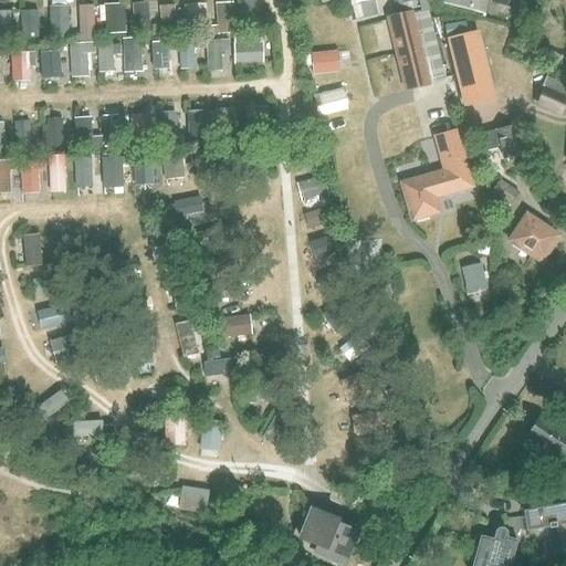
[(254,0),(243,1),(245,30),(268,28),(265,14),(258,16),(255,0),(254,0)]
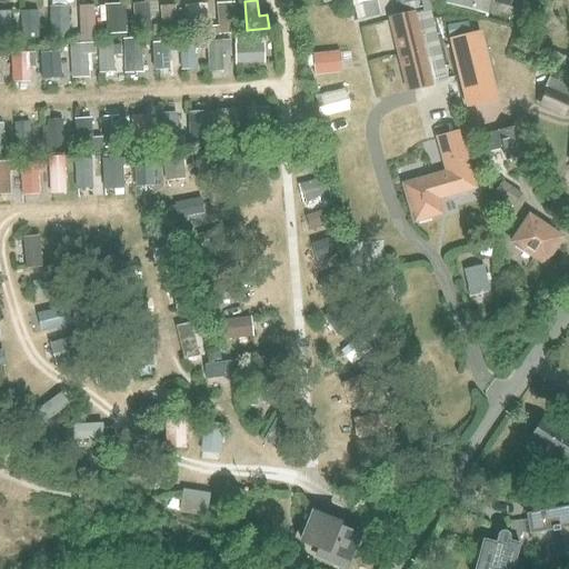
[(345,0),(350,21),(376,16),(372,2),(375,2),(375,0),(345,0)]
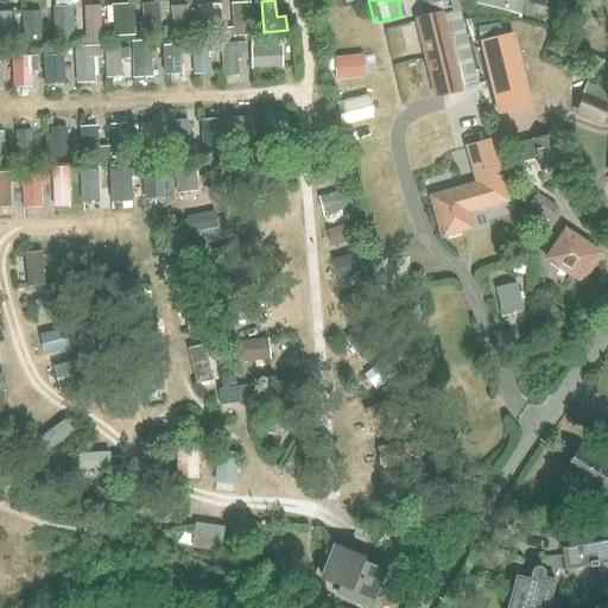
[(413,18),(432,99),(462,92),(461,89),(476,86),(456,0),(449,0),(451,12),(444,14),(443,11),(413,18)]
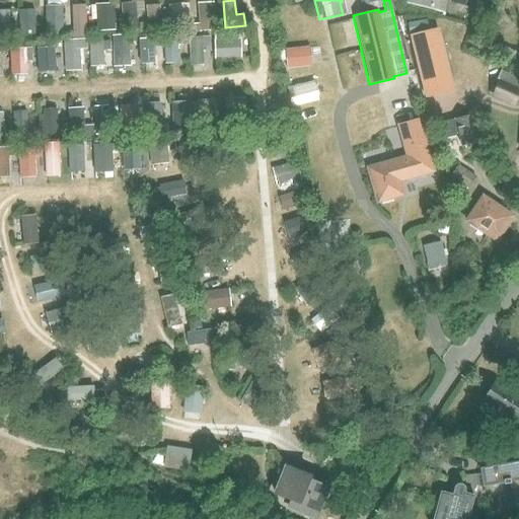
[(378,0),(359,0),(362,11),(380,7),(378,0)]
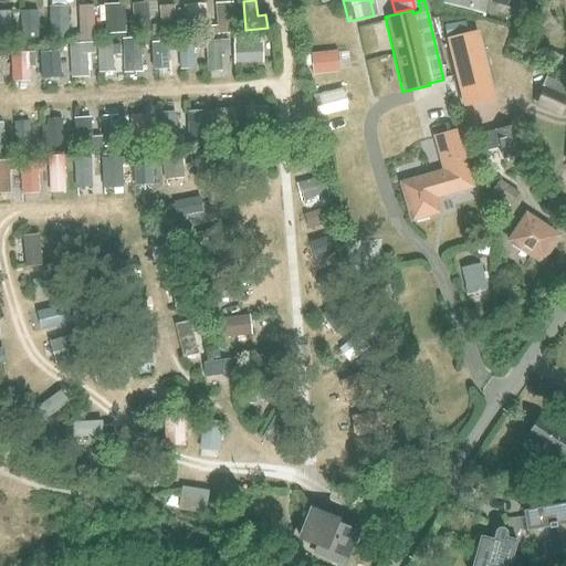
[(443,0),(442,4),(483,14),(486,0),(443,0)]
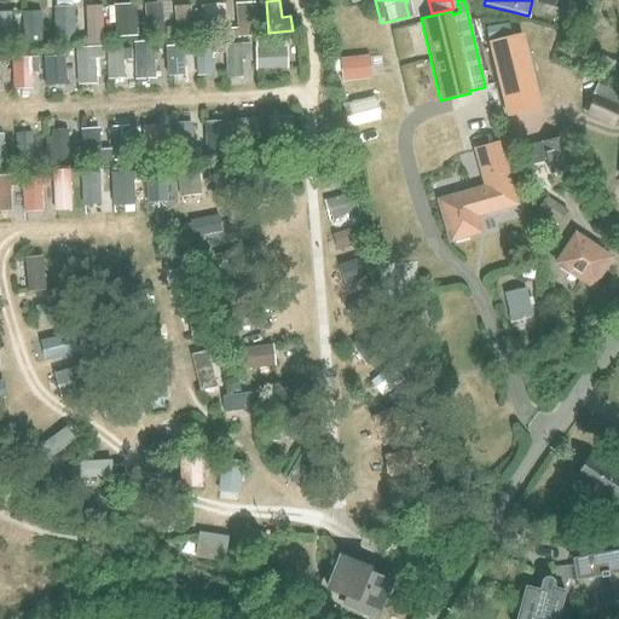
[(537,0),(537,3),(566,11),(568,0),(537,0)]
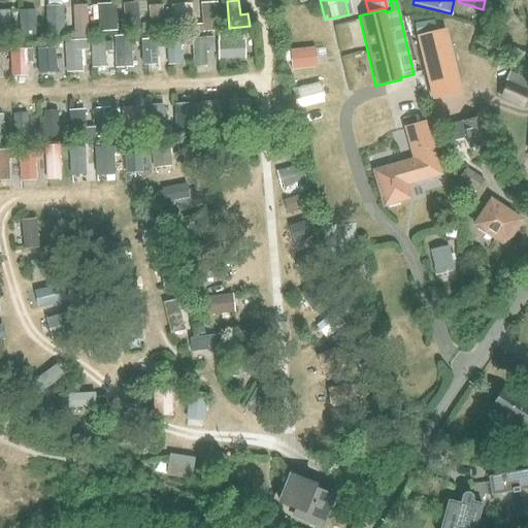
[(201,3),(202,32),(218,31),(217,2),(201,3)]
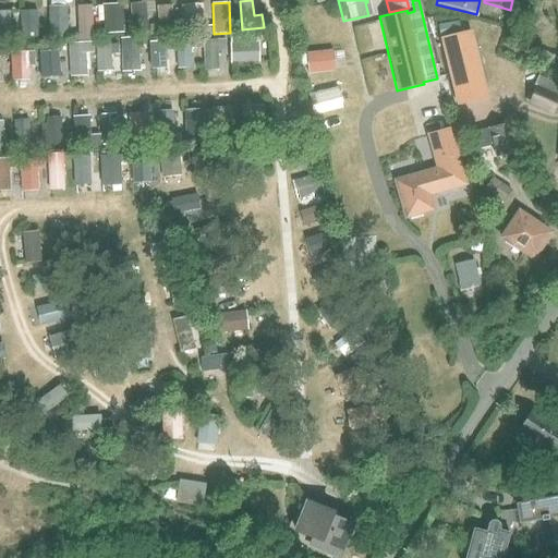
[(102,4),(104,35),(123,34),(122,3),(102,4)]
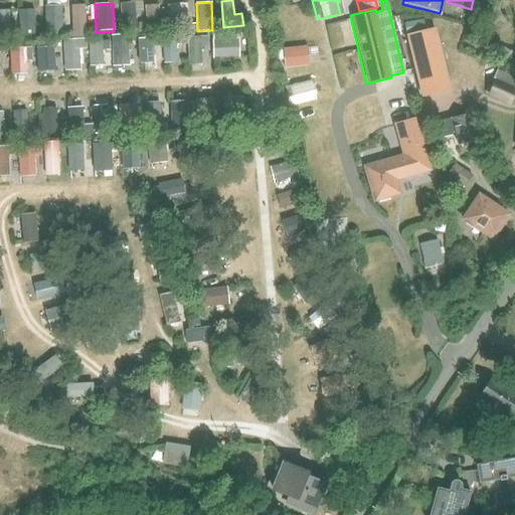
[(169,4),(170,29),(187,29),(186,3),(169,4)]
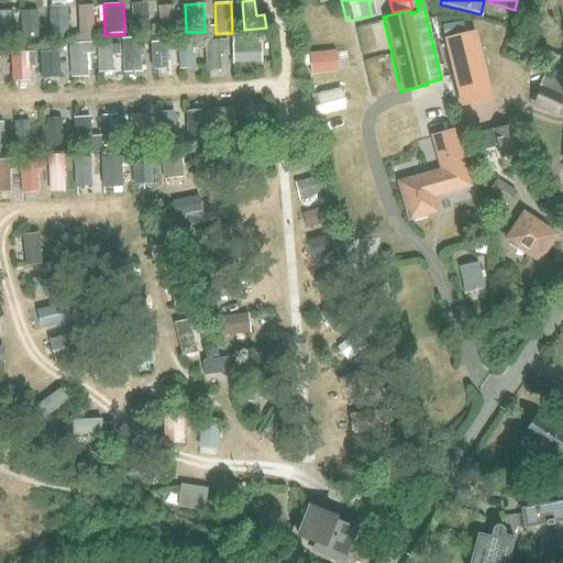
[(78,6),(79,42),(95,41),(92,4),(78,6)]
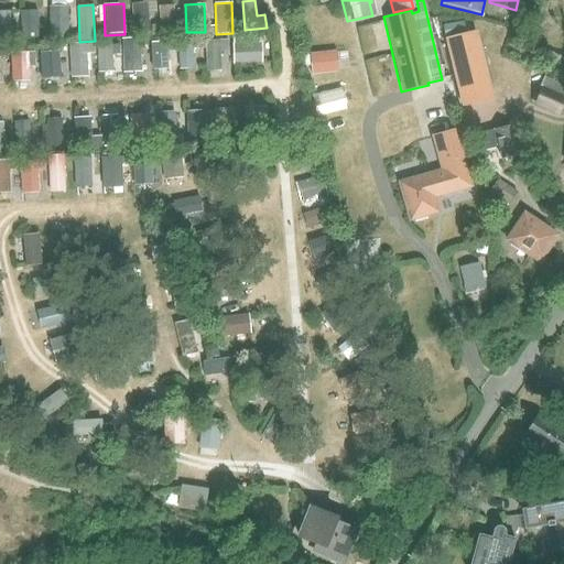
[(130,6),(133,35),(150,34),(147,4),(130,6)]
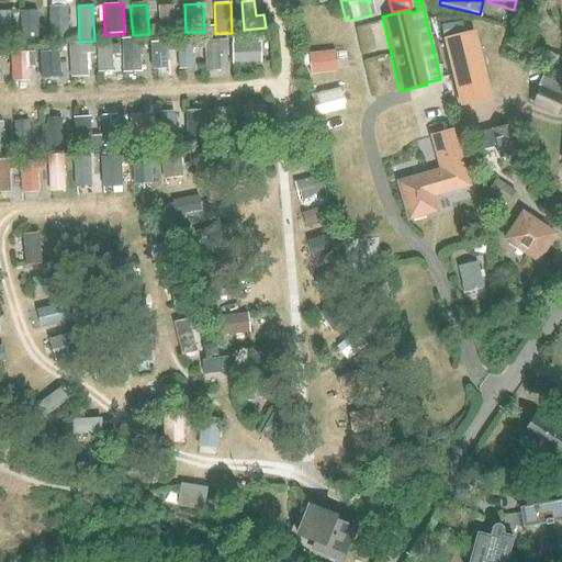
[(158,4),(159,34),(175,33),(172,4),(158,4)]
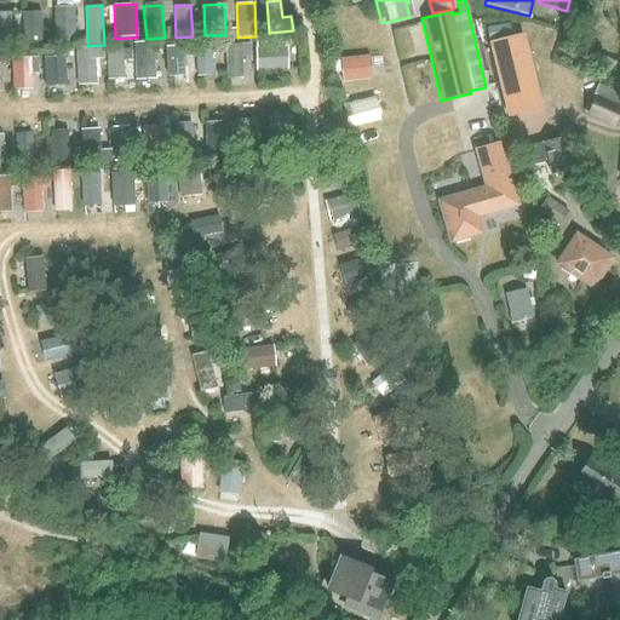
[(53,40),(74,40),(74,6),(53,6),(53,40)]
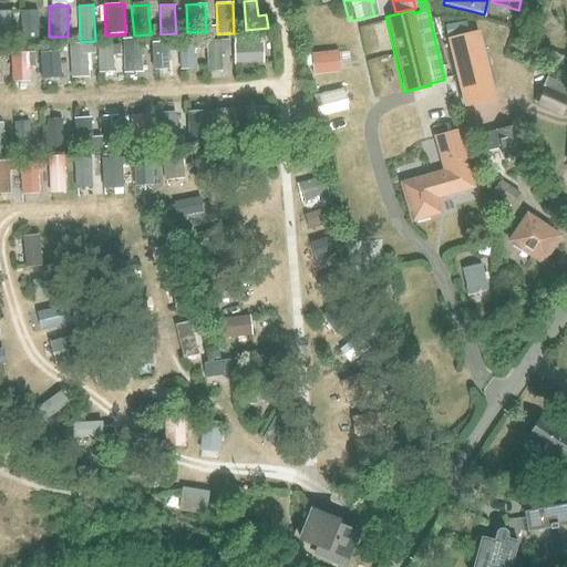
[(0,10),(0,39),(18,39),(17,26),(10,26),(9,10),(0,10)]
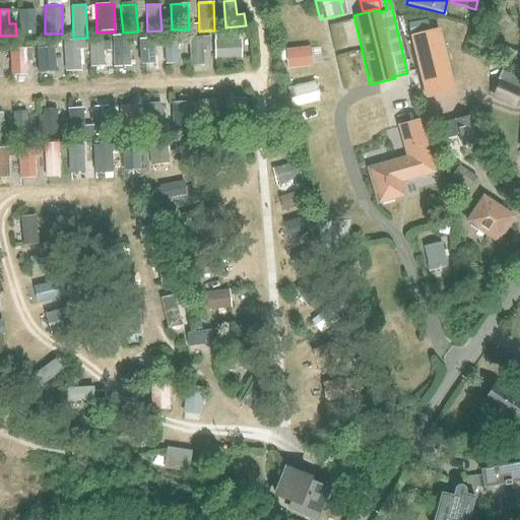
[(18,10),(19,35),(42,35),(42,20),(35,21),(35,9),(18,10)]
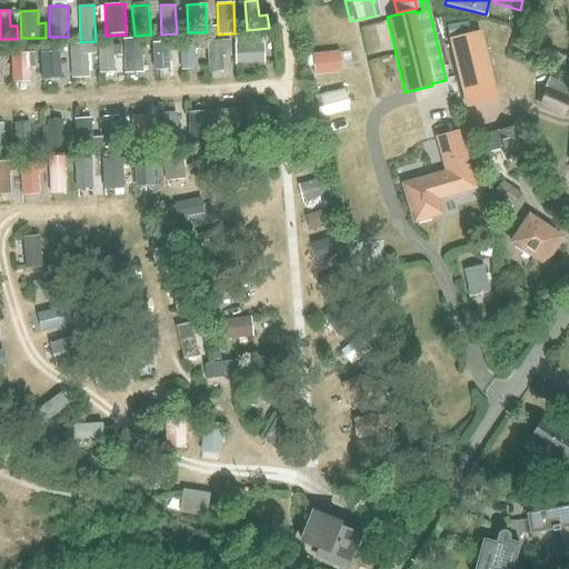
[(477,32),(449,40),(467,106),(493,98),(477,32)]
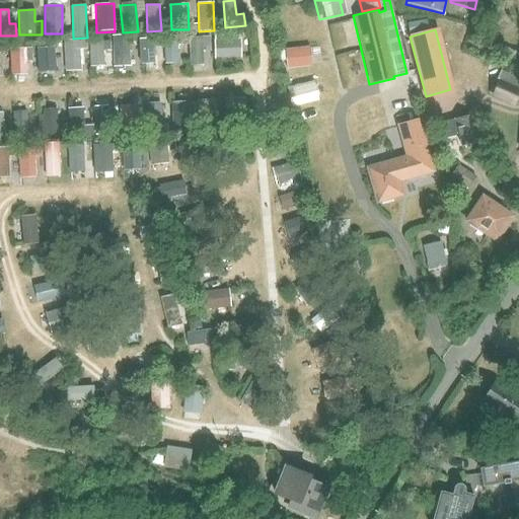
[(213,33),(214,58),(241,57),(241,39),(238,40),(238,33),(213,33)]
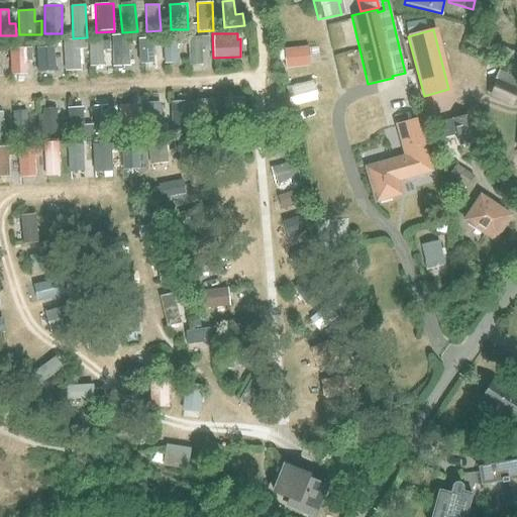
[(111,35),(112,67),(129,66),(128,42),(135,42),(135,34),(111,35)]
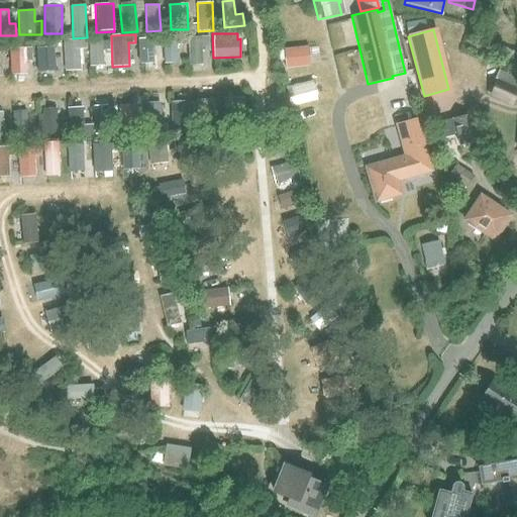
[(162,35),(164,64),(178,63),(177,45),(184,45),(183,34),(162,35)]
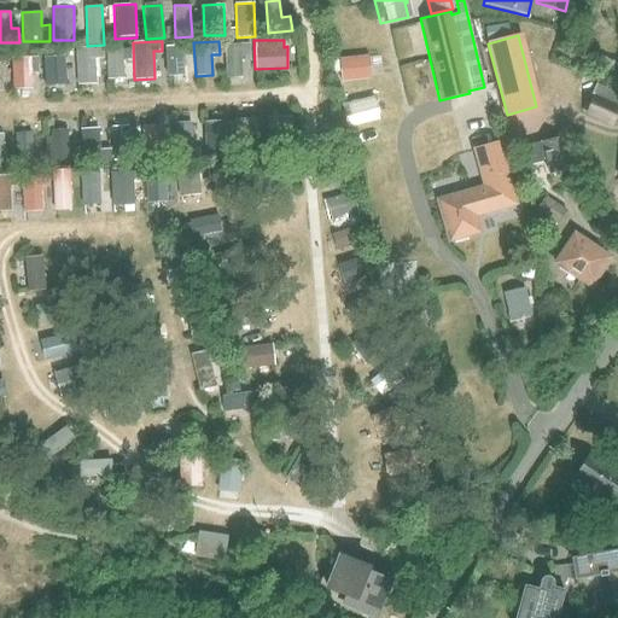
[(250,44),(223,46),(225,74),(242,73),(240,58),(251,57),(250,44)]
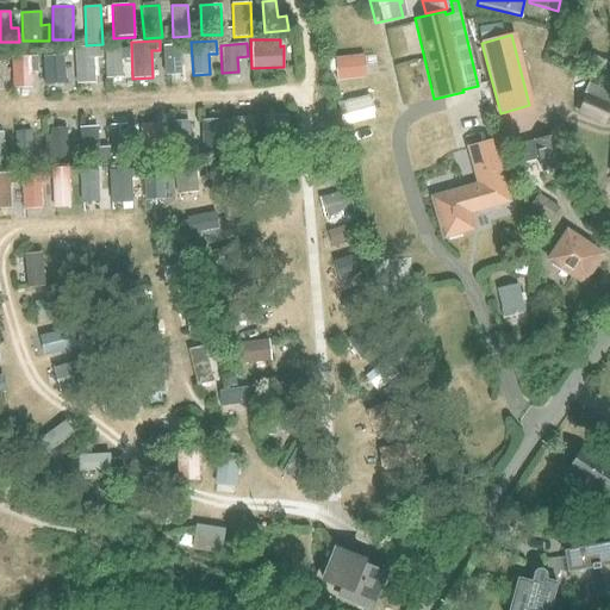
[(180,55),(187,55),(186,44),(163,45),(165,75),(181,74),(180,55)]
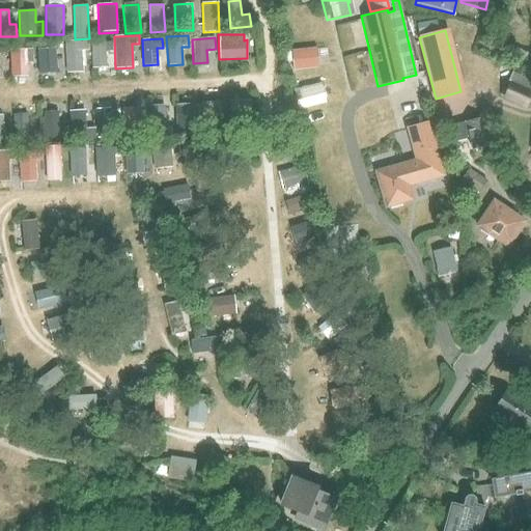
[(82,50),(88,49),(88,39),(65,40),(66,73),(83,72),(82,50)]
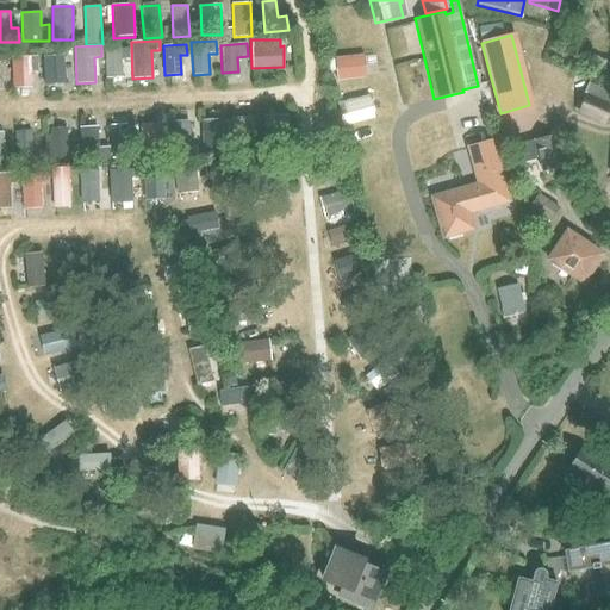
[(122,78),(122,63),(130,63),(130,48),(105,49),(106,79),(122,78)]
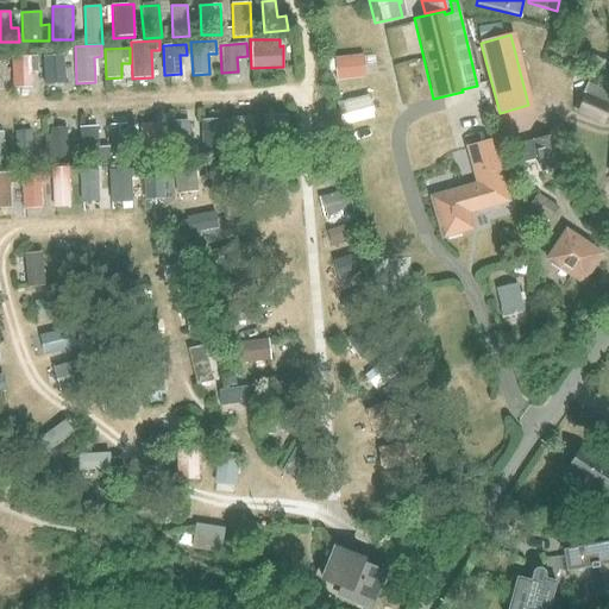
[(30,62),(39,62),(39,51),(29,51),(29,56),(11,57),(12,87),(31,87),(30,62)]
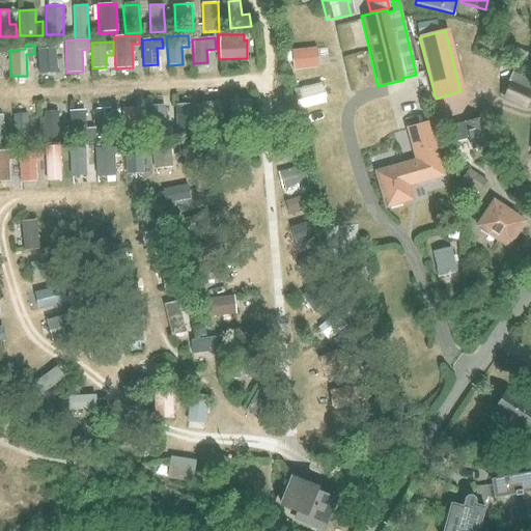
[(36,49),(38,75),(56,74),(55,48),(36,49)]
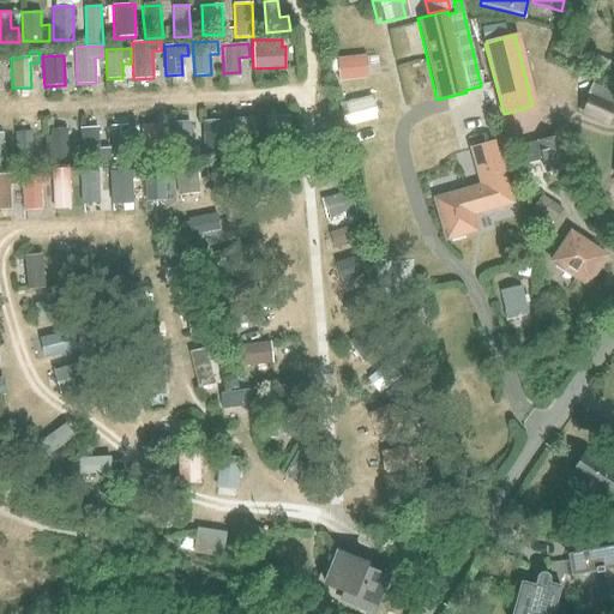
[(337,71),(338,82),(367,78),(363,55),(329,60),(330,72),(337,71)]
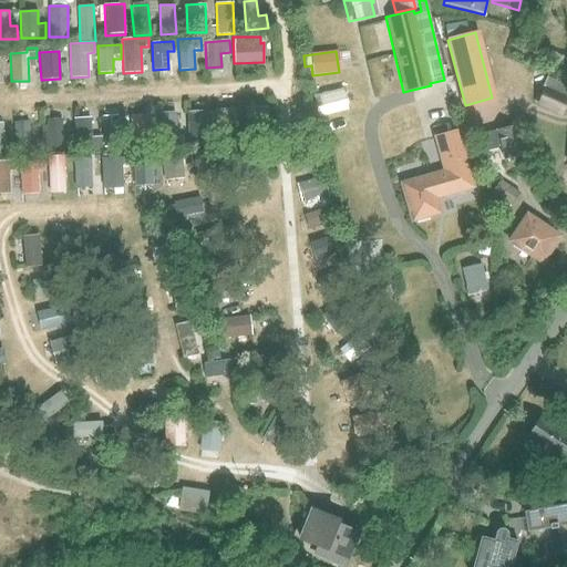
[(554,52),(547,71),(557,74),(564,57),(554,52)]
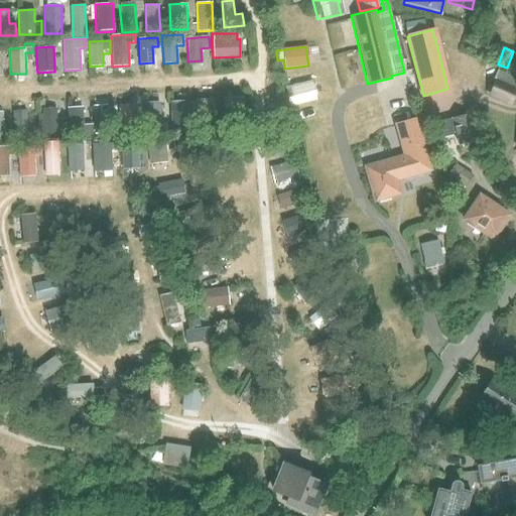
[(515,78),(497,70),(491,83),(492,84),(493,85),(488,97),(509,106),(515,89),(515,78)]
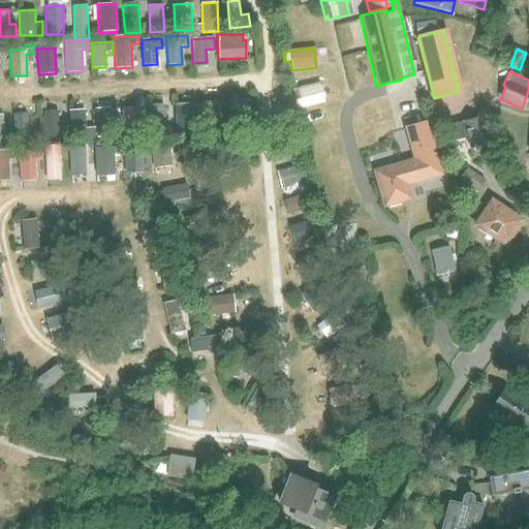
[(292,90),(298,109),(324,102),(319,83),(292,90)]
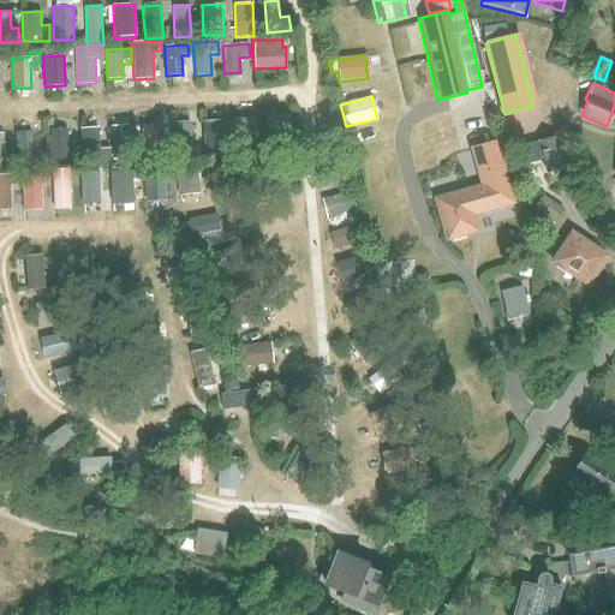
[(233,119),(234,153),(256,153),(255,118),(233,119)]
